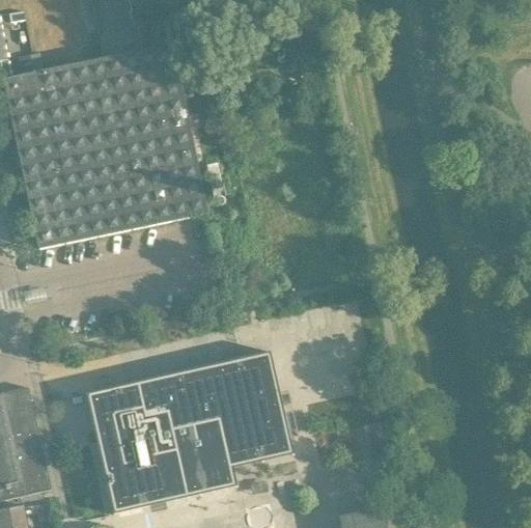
[(208,212),(173,43),(145,49),(135,0),(90,0),(104,57),(11,77),(3,78),(4,82),(28,196),(3,201),(3,202),(8,201),(11,216),(6,217),(7,218),(32,213),(39,247),(205,213),(208,212)]
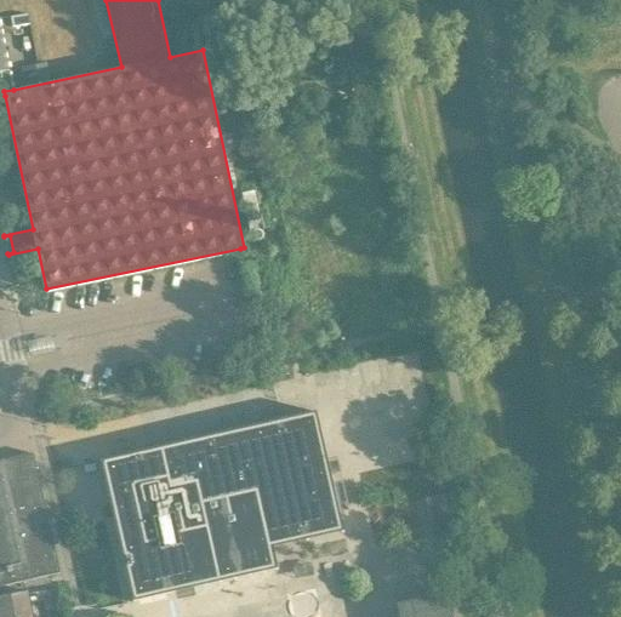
[(10,68),(0,69),(4,91),(13,90),(10,68)]
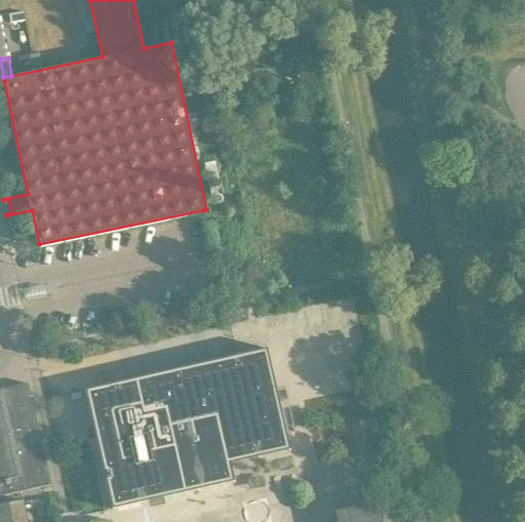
[(215,160),(204,162),(209,187),(210,193),(223,190),(221,184),(220,185),(215,160)]
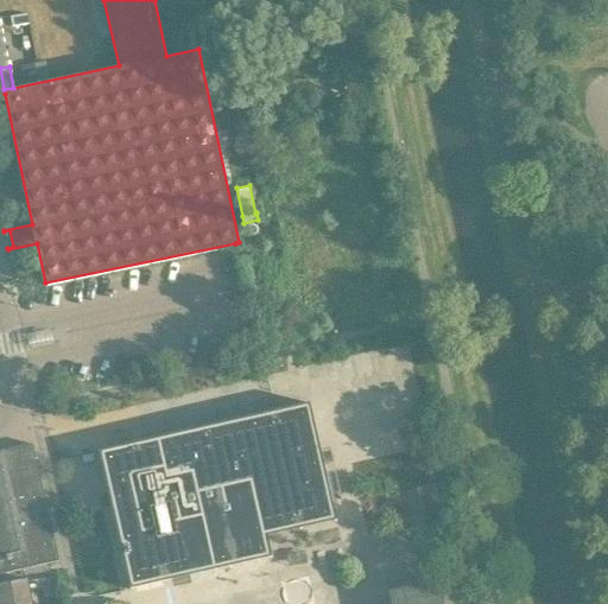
[(171,432),(99,449),(131,586),(171,578),(189,573),(272,554),(265,526),(264,516),(296,509),(297,519),(299,517),(298,509),(330,502),(333,510),(335,509),(330,490),(325,468),(318,439),(310,400),(308,401),(309,409),(277,418),(274,408),(272,408),(274,418),(242,425),(240,417),(238,417),(239,421),(207,428),(206,424),(203,425),(204,428),(172,437),(171,432)]
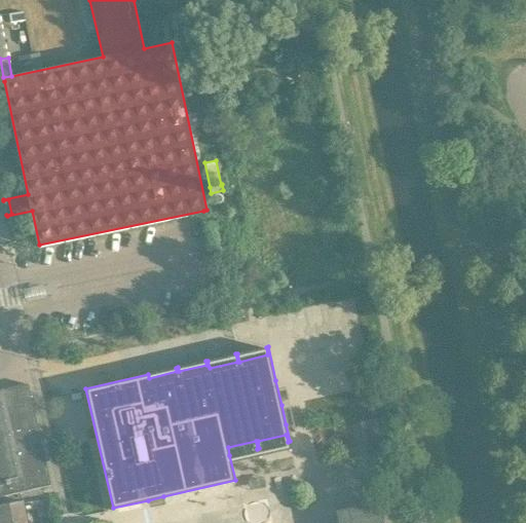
[(0,494),(51,483),(41,439),(28,382),(0,387),(0,494)]
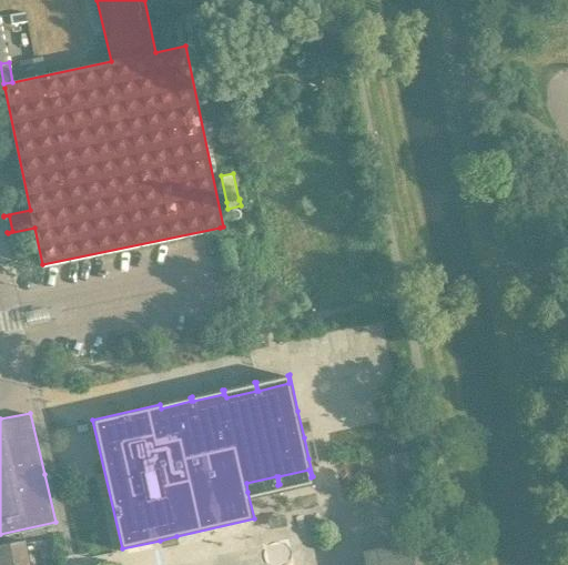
[(415,449),(404,451),(409,478),(421,476),(415,449)]
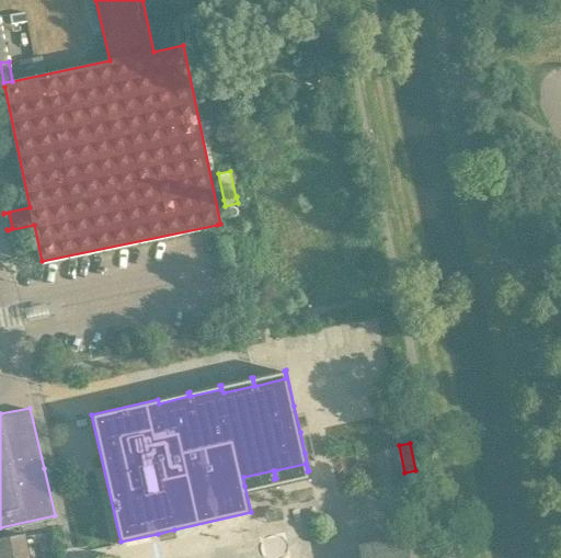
[(385,448),(390,478),(404,476),(404,473),(399,445),(385,448)]
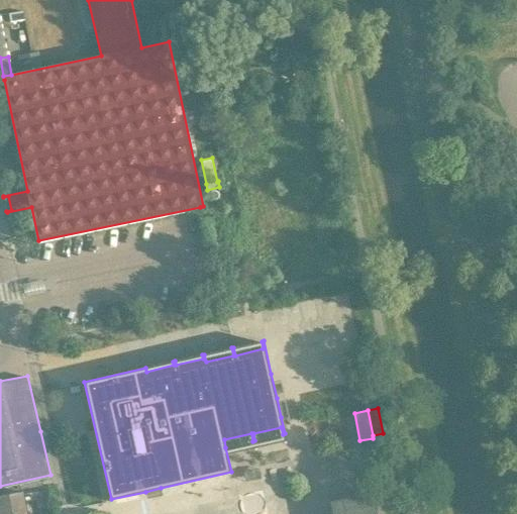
[(27,513),(23,491),(0,495),(0,513),(27,513)]
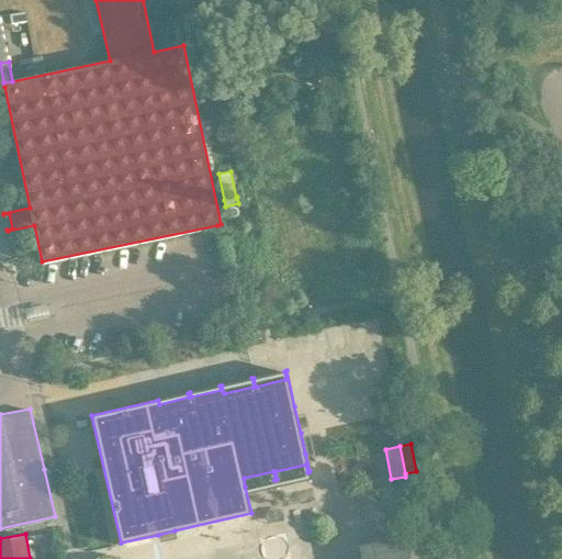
[(361,558),(411,558),(406,536),(404,536),(406,544),(374,550),(373,543),(359,546),(361,558)]
